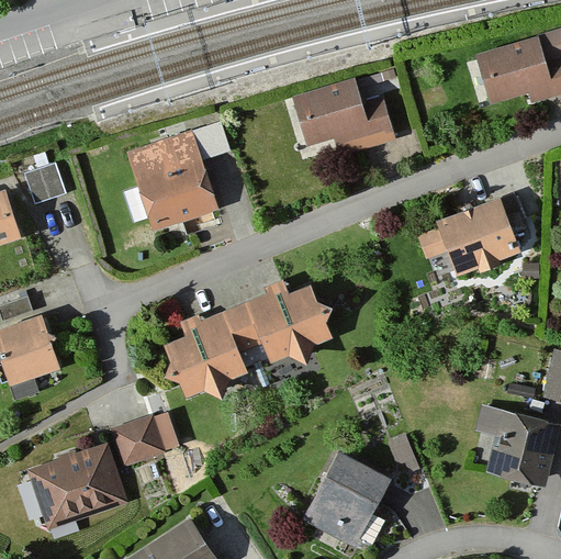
[(560,31),(481,53),(494,101),(528,91),(530,98),(560,89),(560,31)]
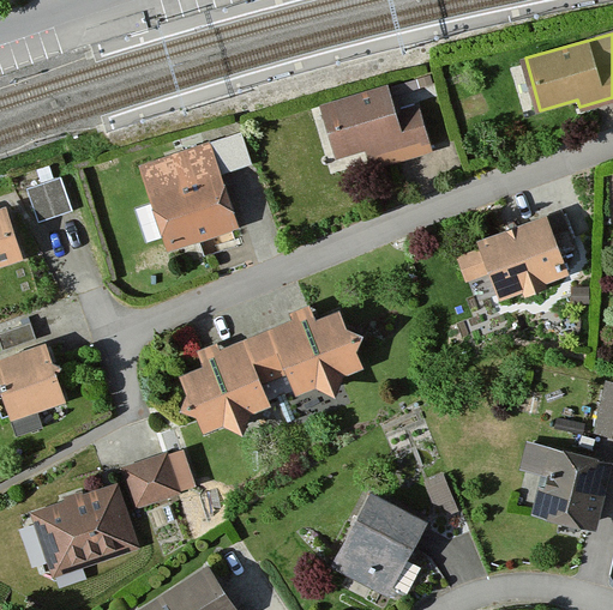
[(414,140),(403,107),(391,112),(384,90),(332,107),(346,145),(366,139),(367,144),(374,142),(378,152),(414,140)]
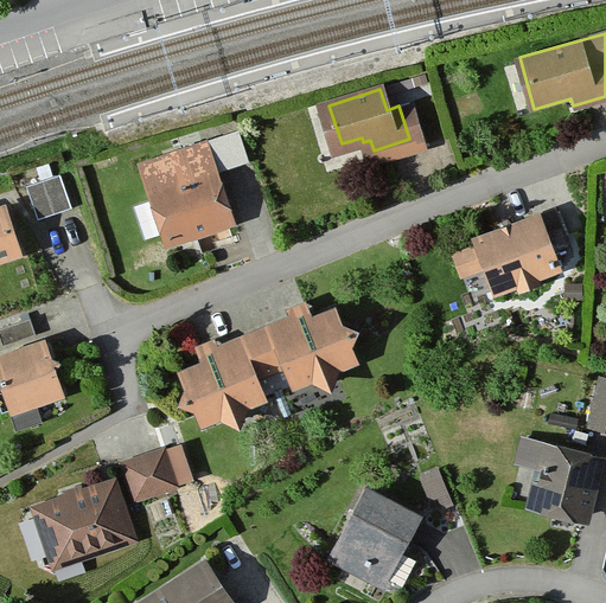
[(237,223),(206,141),(134,167),(165,249),(237,223)]
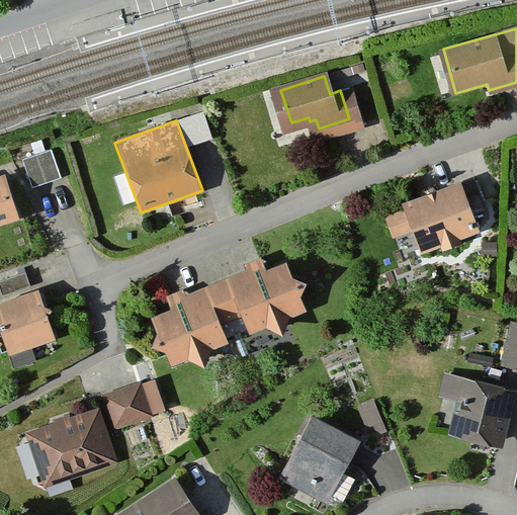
[(60,177),(51,152),(21,162),(29,187),(60,177)]
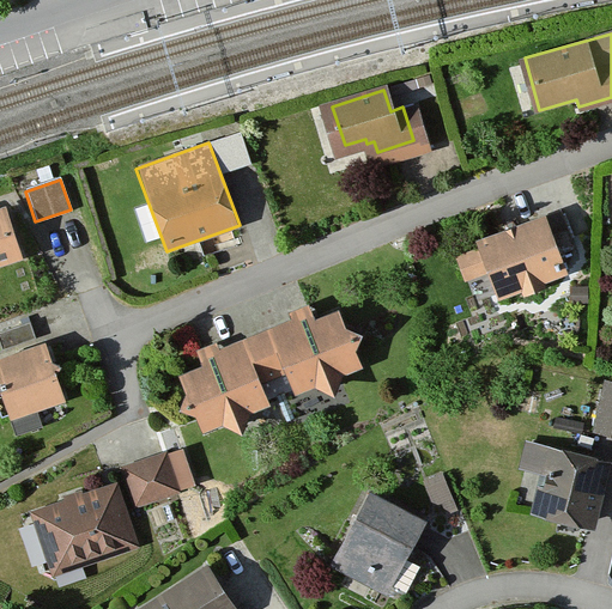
[(0,267),(24,259),(7,206),(0,208),(0,267)]
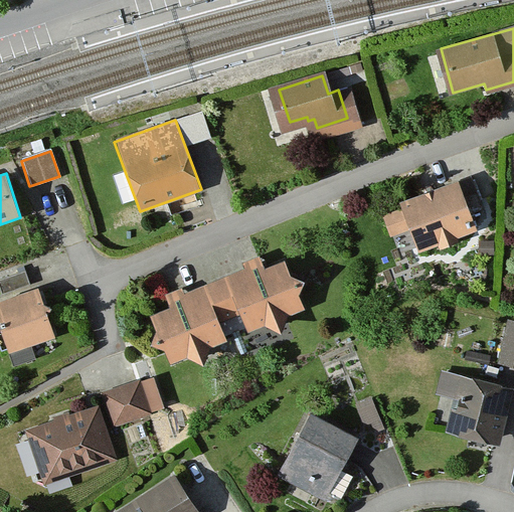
[(459,184),(457,180),(399,202),(402,209),(380,217),(388,239),(410,230),(417,250),(475,229),(470,216),(480,213),(468,181),(459,184)]
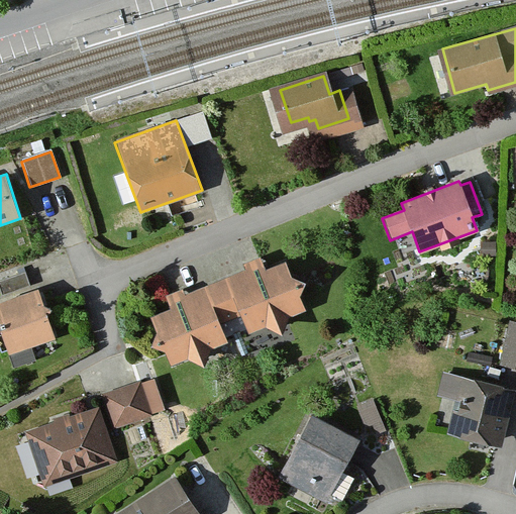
[(292,274),(287,261),(266,269),(261,257),(242,263),(245,270),(184,294),(181,288),(165,295),(170,308),(151,315),(158,333),(153,344),(166,351),(171,364),(189,356),(204,364),(210,348),(229,341),(222,322),(239,315),(246,332),(267,324),(284,331),(290,315),(306,309),(300,295),(305,281),(292,274)]
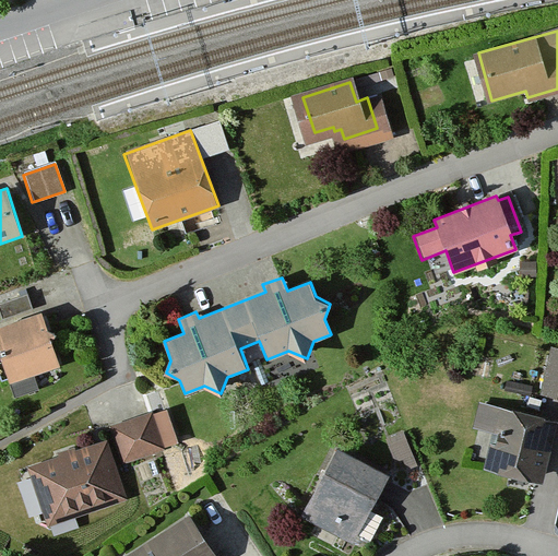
[(0,319),(27,309),(23,296),(0,305),(0,319)]
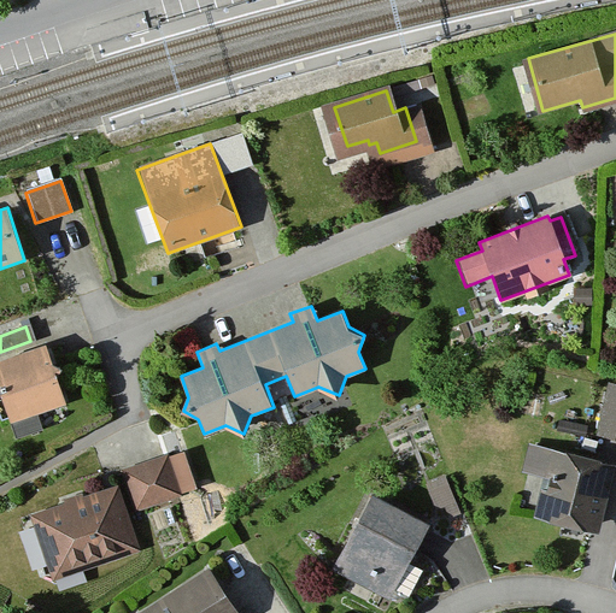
[(66,406),(48,345),(0,359),(0,381),(1,385),(0,385),(0,422),(9,419),(10,423),(66,406)]
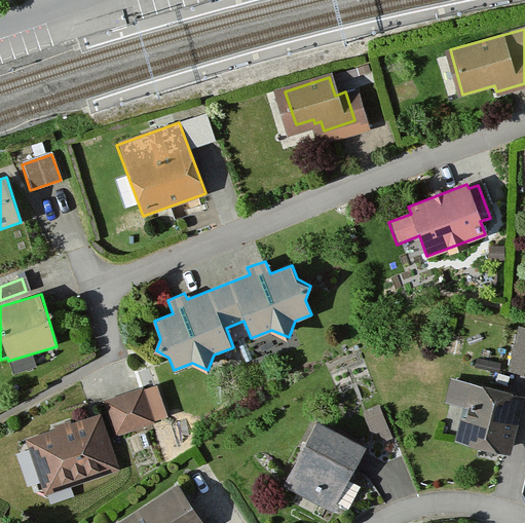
[(524,376),(524,328),(516,327),(504,371),(524,376)]
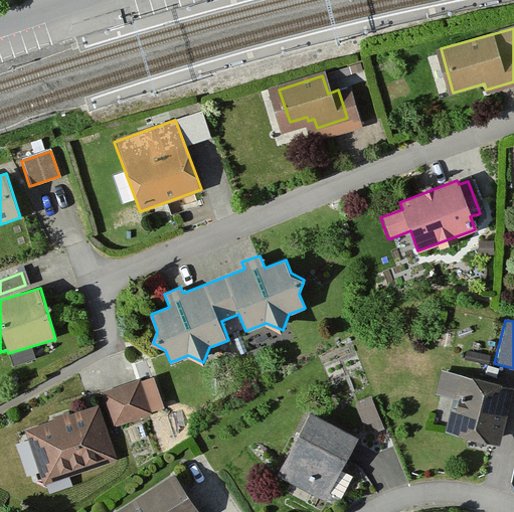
[(495,444),(509,389),(440,371),(433,396),(453,401),(446,432),(495,444)]
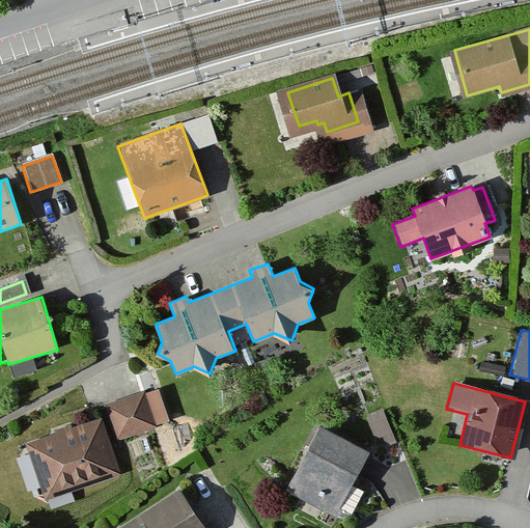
[(166,419),(157,391),(144,395),(143,392),(102,406),(114,442),(155,428),(154,424),(166,419)]
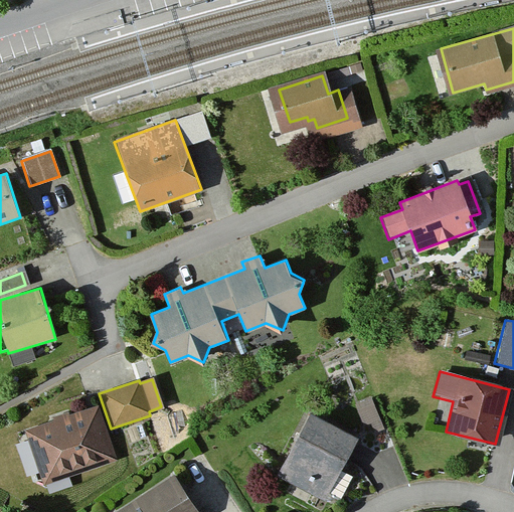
[(380,431),(369,400),(353,406),(360,427),(368,424),(371,434),(380,431)]
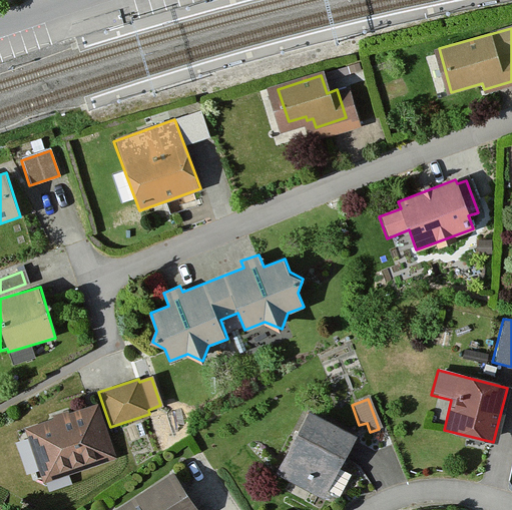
[(114,460),(96,406),(25,430),(43,483),(114,460)]
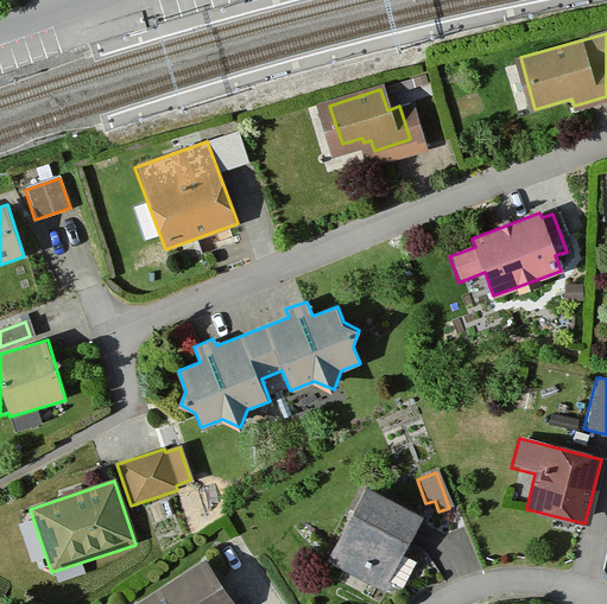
[(421,516),(366,485),(324,559),(379,590),(421,516)]
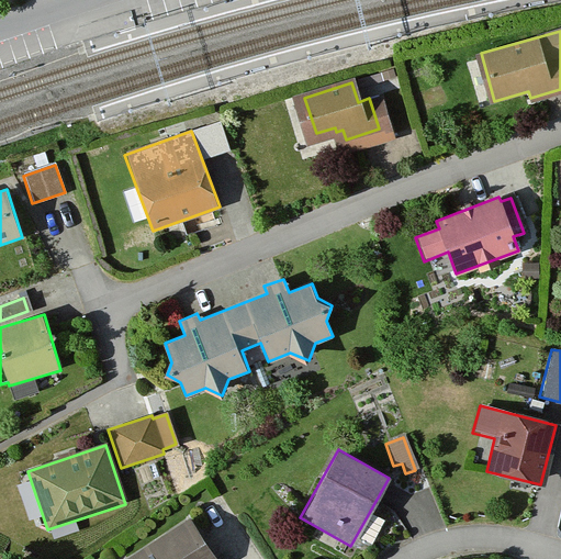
[(215,558),(190,516),(122,558),(215,558)]
